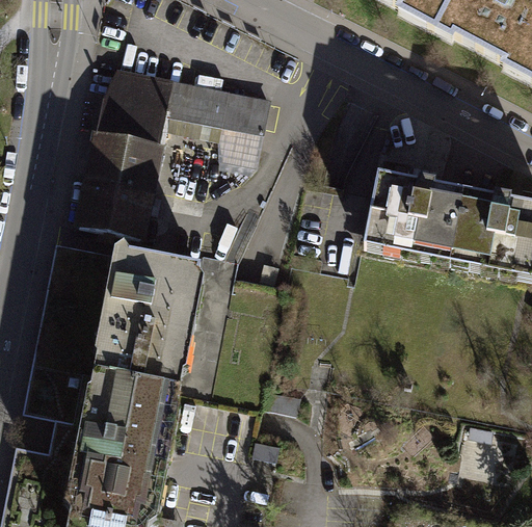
[(387,0),(436,26),(450,0),(387,0)]
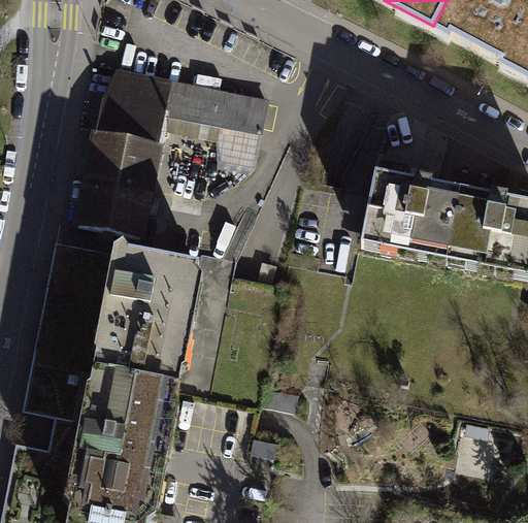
[(447,0),(433,26),(527,75),(527,2),(523,0),(447,0)]
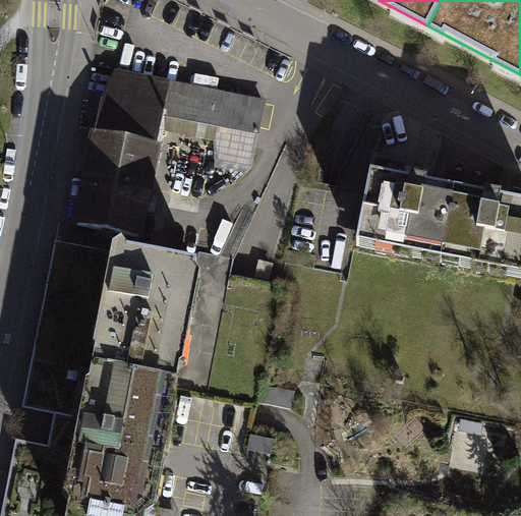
[(162,108),(162,111),(258,130),(265,99),(116,69),(104,96),(162,108)]
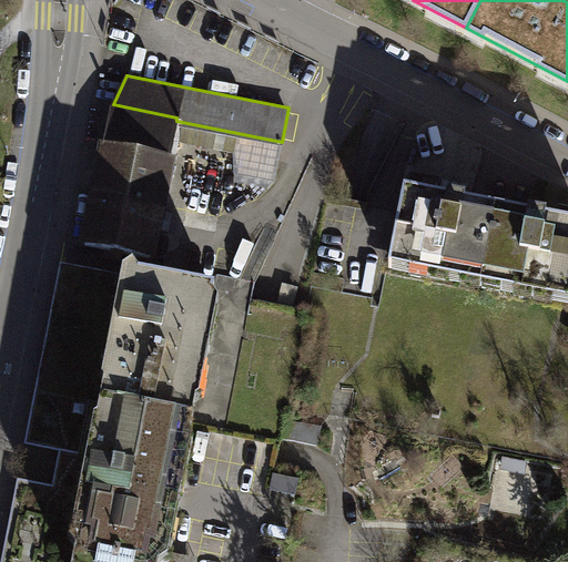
[(176,118),(113,104),(85,239),(150,253),(176,121),(176,118)]
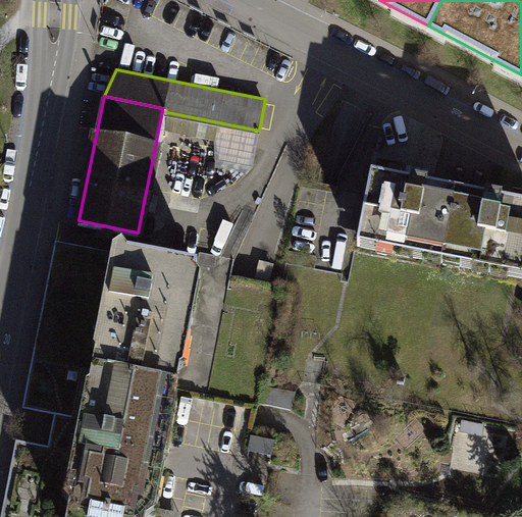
[(407,159),(377,154),(358,246),(442,262),(457,192),(427,186),(428,182),(412,178),(411,183),(403,181),(407,159)]
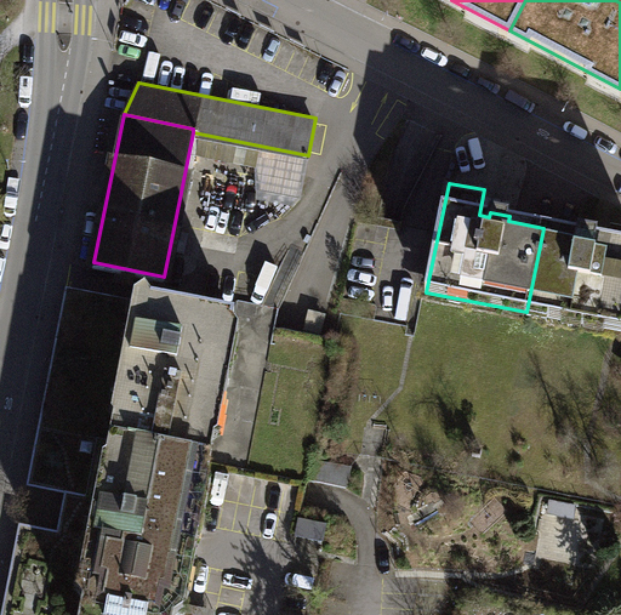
[(620,243),(543,228),(527,312),(620,330),(620,243)]
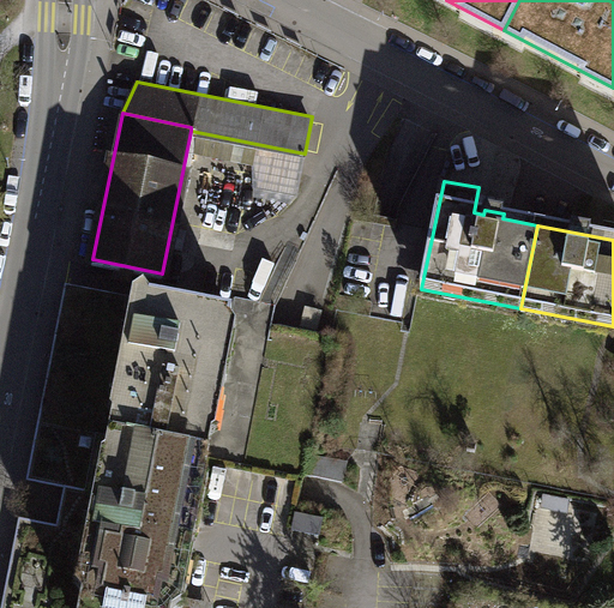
[(54,422),(203,451),(229,319),(232,319),(233,313),(82,284),(54,422)]
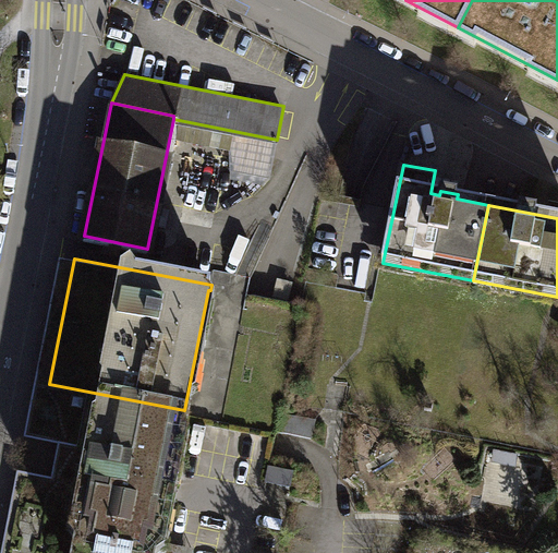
[(156,552),(184,410),(49,384),(41,424),(75,432),(64,489),(29,482),(15,552),(156,552)]
